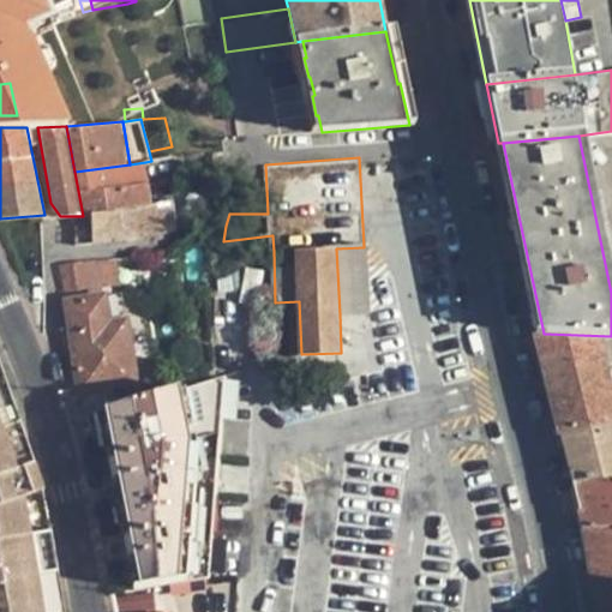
[(149,181),(145,162),(130,165),(133,185),(149,181)]
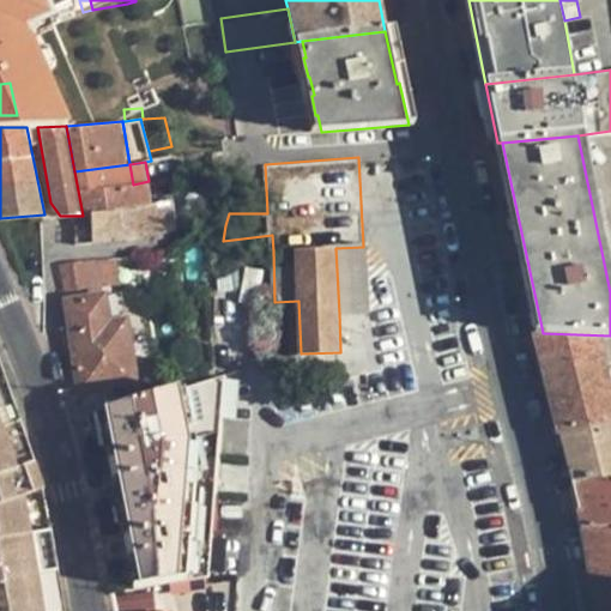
[(129,164),(74,171),(83,216),(92,216),(94,224),(78,224),(79,242),(129,237),(173,228),(170,201),(155,205),(152,194),(149,181),(133,185),(129,164)]
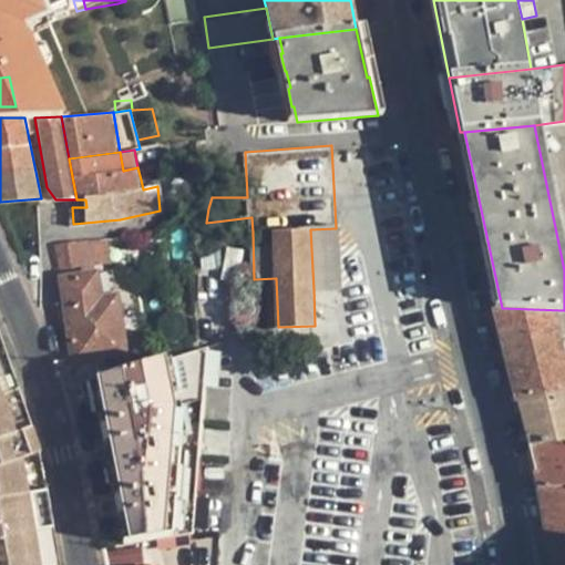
[(155,177),(141,180),(143,189),(157,186),(155,177)]
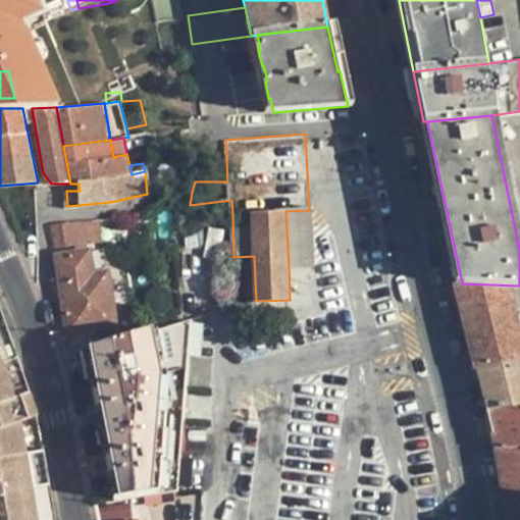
[(147,194),(165,190),(161,168),(145,171),(147,194)]
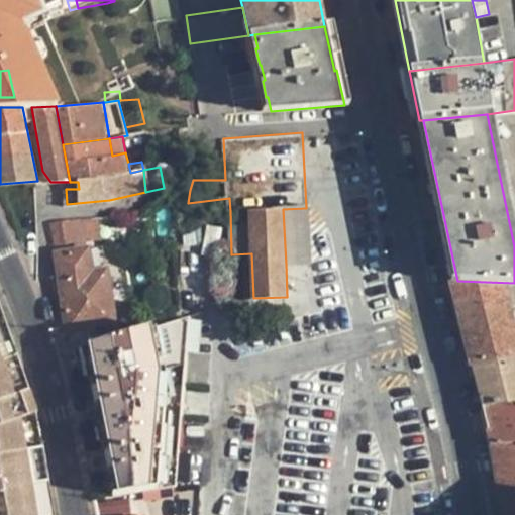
[(286,265),(309,264),(306,208),(283,209),(286,265)]
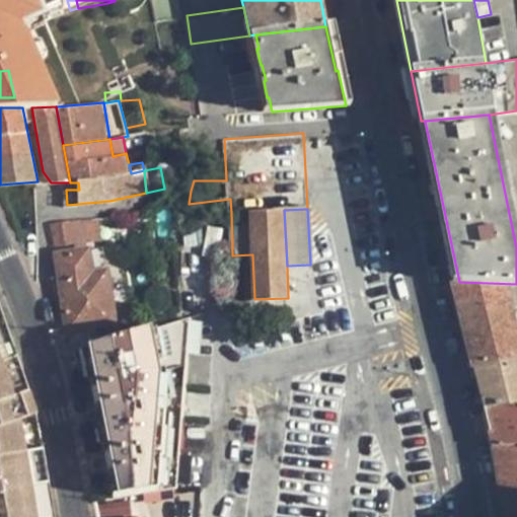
[(103,240),(101,217),(83,219),(87,242),(103,240)]
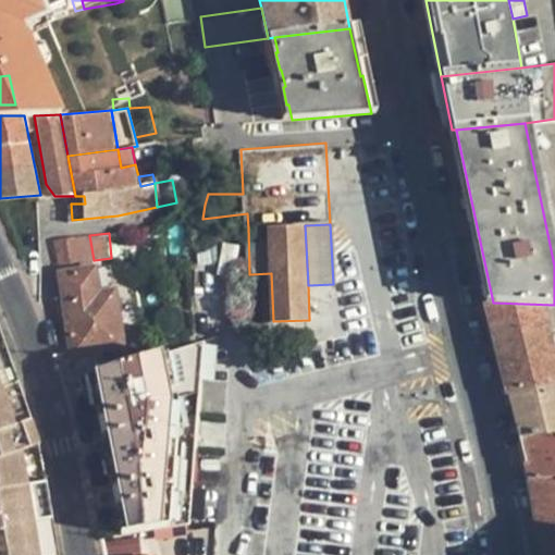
[(89,235),(59,238),(63,271),(95,268),(94,260),(89,235)]
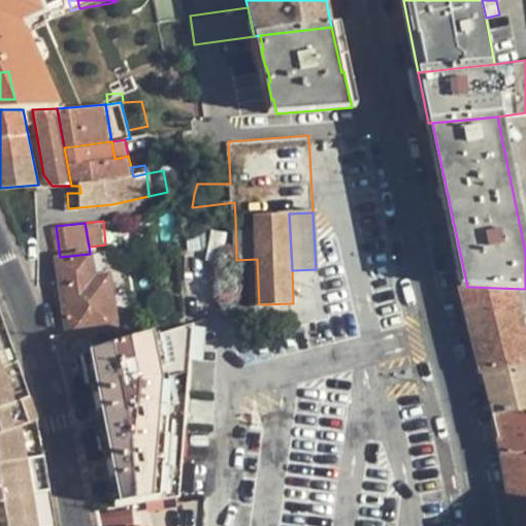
[(92,254),(90,254),(60,257),(67,304),(86,301),(84,285),(97,282),(94,263),(92,254)]
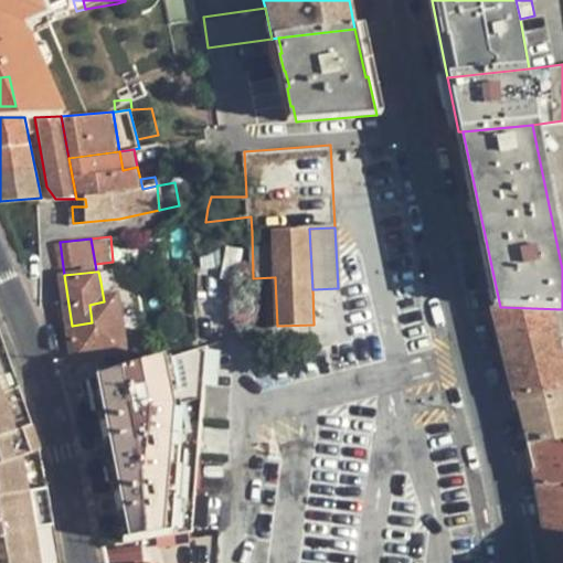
[(92,322),(72,326),(76,359),(92,357),(127,352),(116,278),(101,282),(104,301),(89,305),(92,322)]
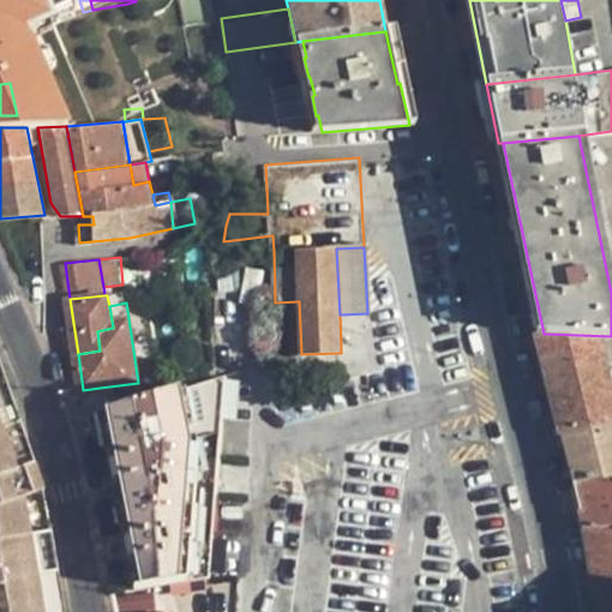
[(611,336),(544,334),(537,334),(547,378),(611,391),(611,336)]
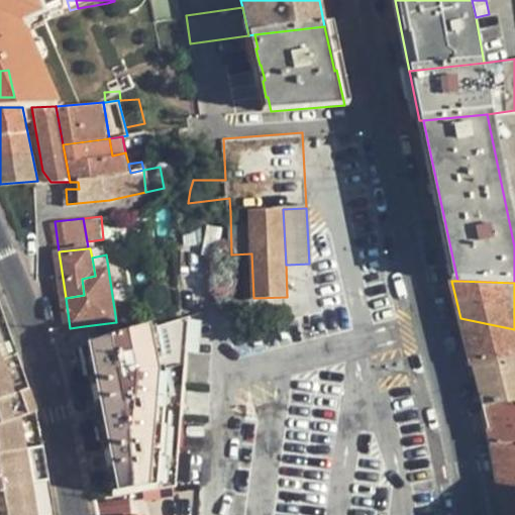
[(0,513),(0,514),(55,514),(41,448),(36,418),(37,418),(0,305),(0,486),(1,487),(6,513),(0,513)]
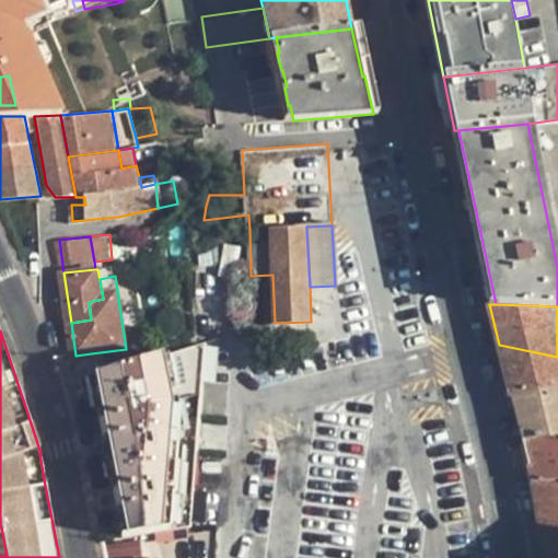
[(207,341),(202,344),(197,415),(200,415),(207,341)]
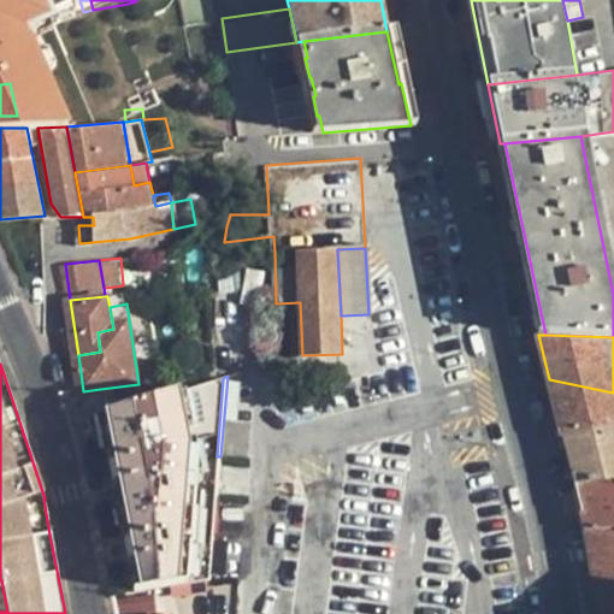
[(223,378),(141,401),(104,412),(120,495),(137,589),(211,579),(220,456),(217,456),(223,378)]
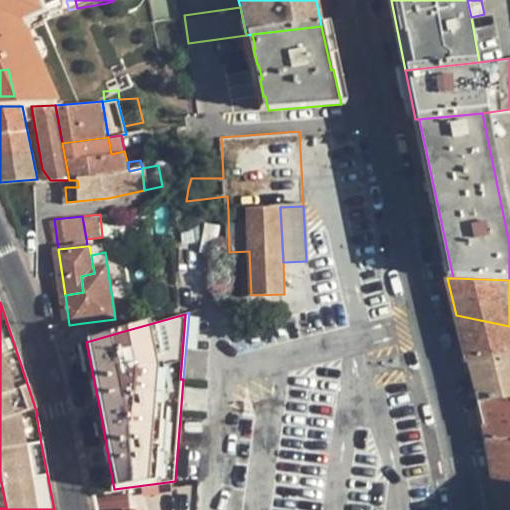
[(509,326),(456,315),(468,360),(474,383),(479,402),(509,399),(509,326)]
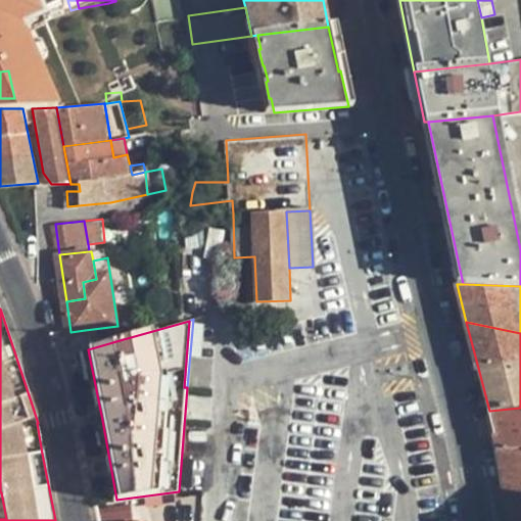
[(85,330),(88,349),(120,340),(117,326),(85,330)]
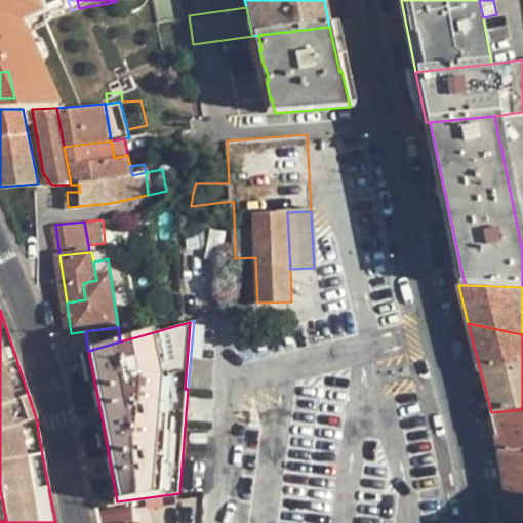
[(500,451),(522,449),(522,409),(491,412),(500,451)]
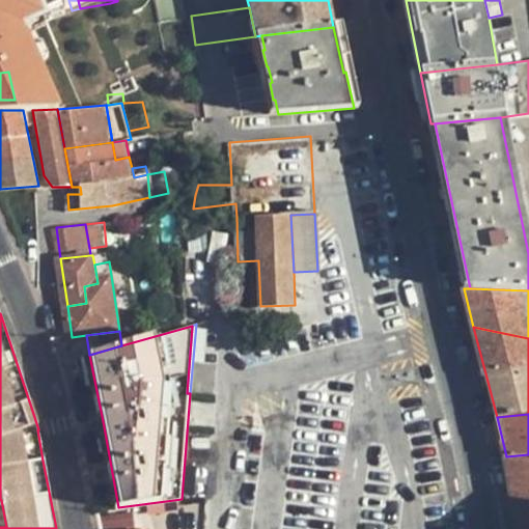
[(520,528),(528,528),(528,454),(506,456),(514,499),(520,528)]
